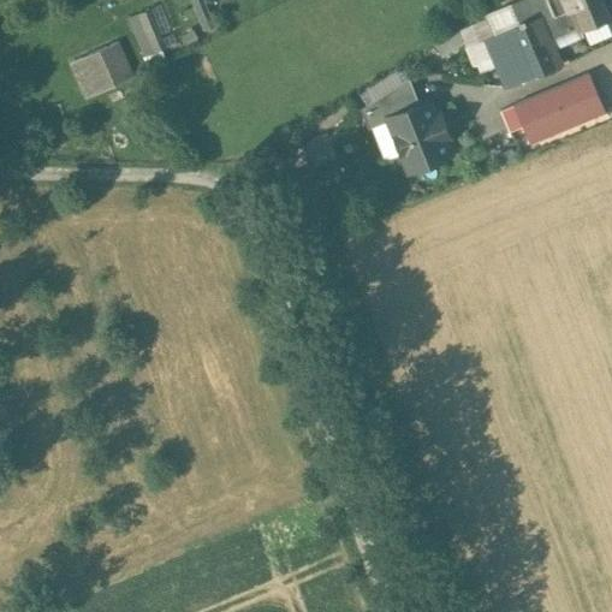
[(605,0),(522,0),(507,6),(509,7),(517,27),(538,18),(547,40),(575,29),(575,31),(576,31),(611,16),(605,0)]
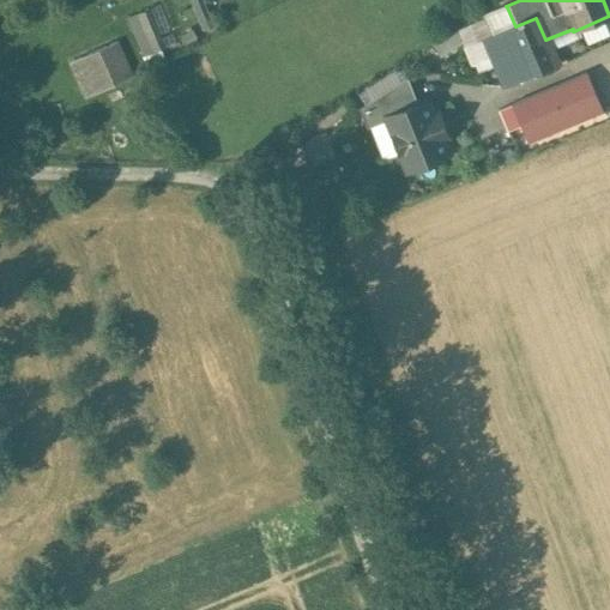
[(144,62),(163,55),(157,42),(170,36),(158,5),(126,18),(144,62)]
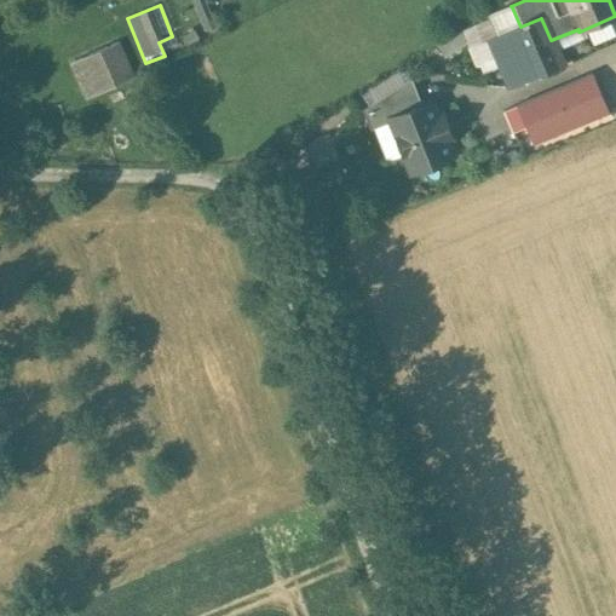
[(512,7),(485,18),(494,38),(520,27),(512,7)]
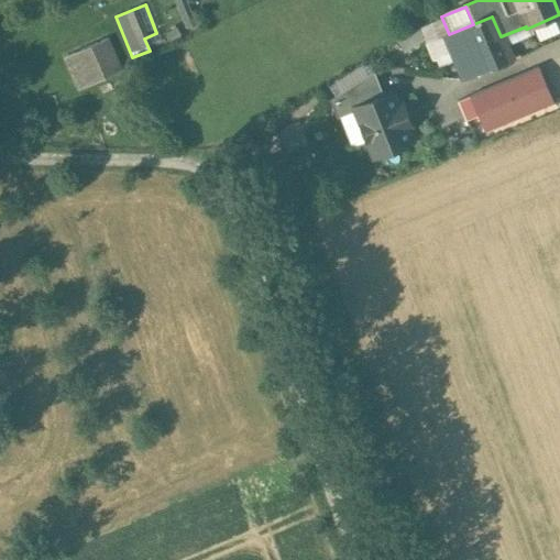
[(449,34),(443,37),(461,80),(462,80),(462,81),(518,58),(517,56),(511,59),(505,47),(501,36),(492,17),(473,24),(449,34)]
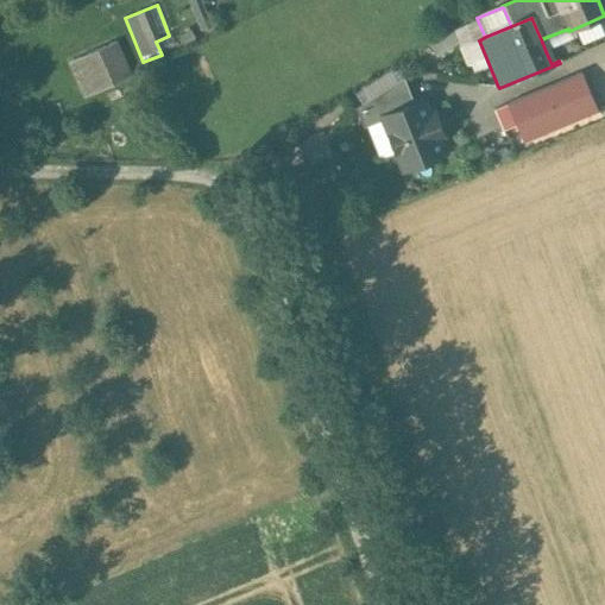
[(568,29),(541,39),(546,51),(573,39),(569,31),(568,31),(568,29)]
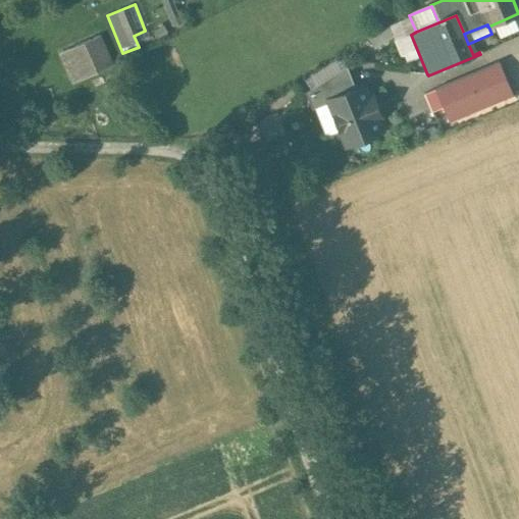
[(96,38),(70,49),(84,80),(109,68),(96,38)]
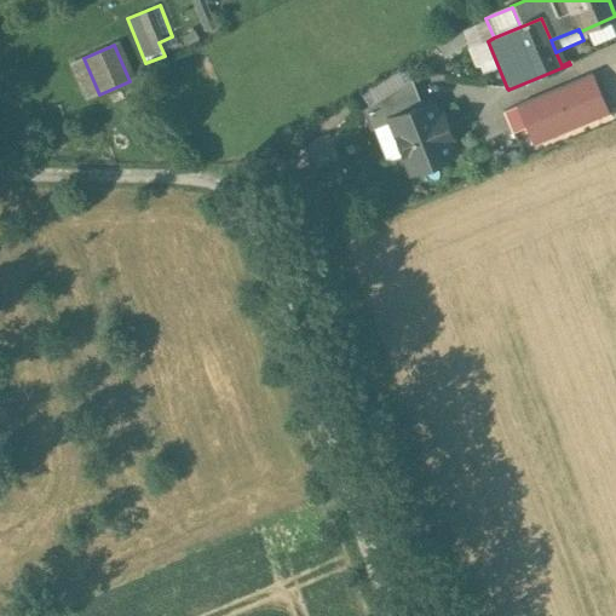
[(587,78),(517,108),(531,144),(603,114),(587,78)]
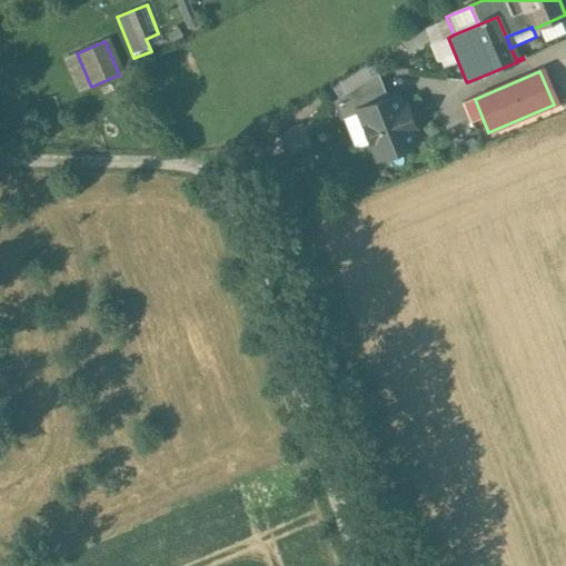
[(375,75),(330,103),(338,121),(357,113),(356,110),(385,99),(375,75)]
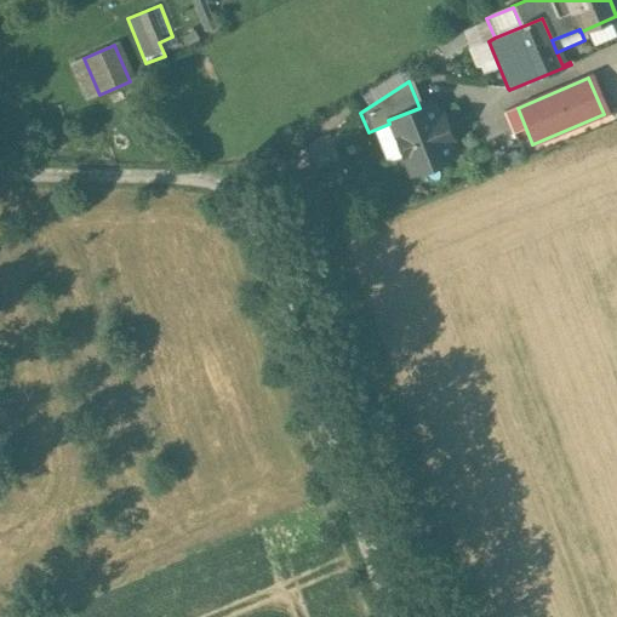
[(420,108),(388,120),(389,124),(410,175),(450,159),(443,140),(447,138),(441,120),(436,123),(429,104),(420,108)]
